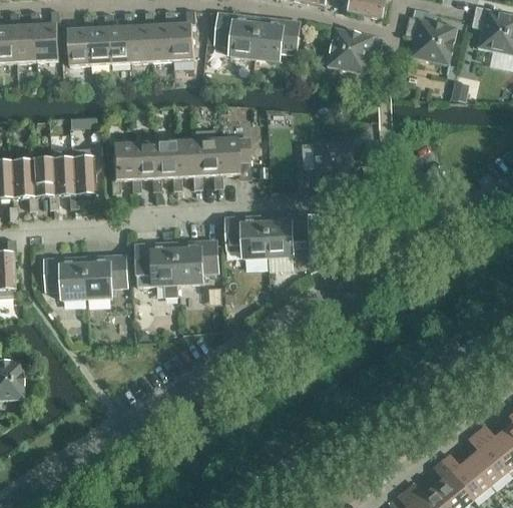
[(350,0),(348,10),(383,18),(387,0),(350,0)]
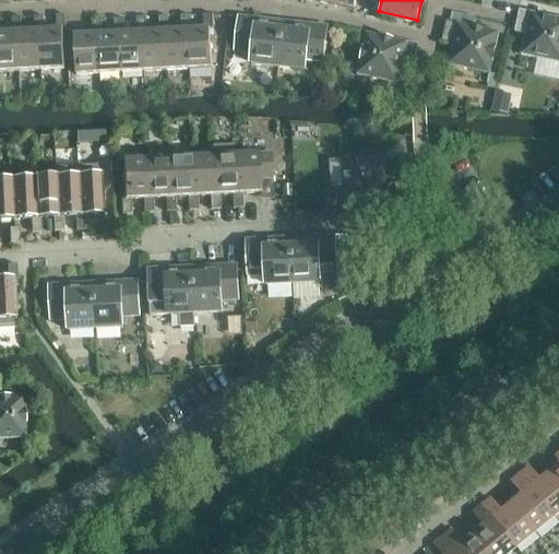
[(521,50),(558,58),(558,14),(520,6),(515,27),(526,30),(521,50)]
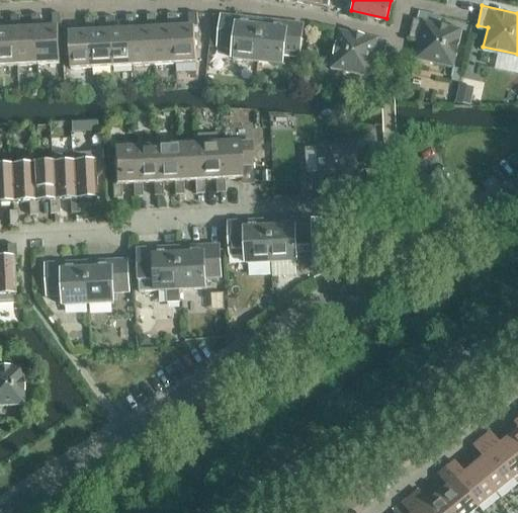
[(54,23),(41,23),(37,23),(39,61),(60,60),(59,23),(62,23),(62,9),(53,10),(54,23)]
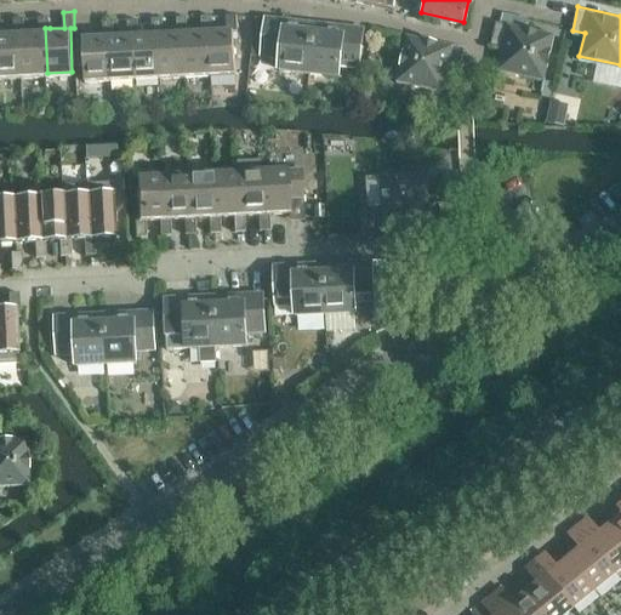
[(227,27),(212,27),(208,28),(210,72),(235,70),(233,27),(238,27),(237,11),(226,11),(227,27)]
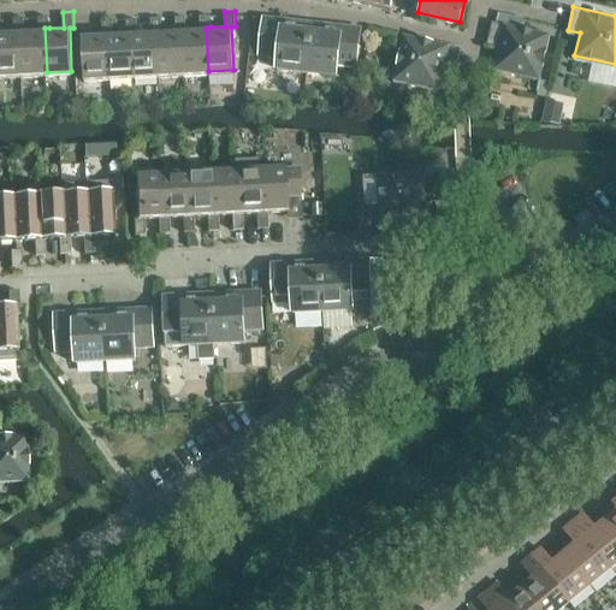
[(39,29),(24,29),(19,29),(22,73),(47,72),(45,28),(49,28),(48,12),(39,13),(39,29)]
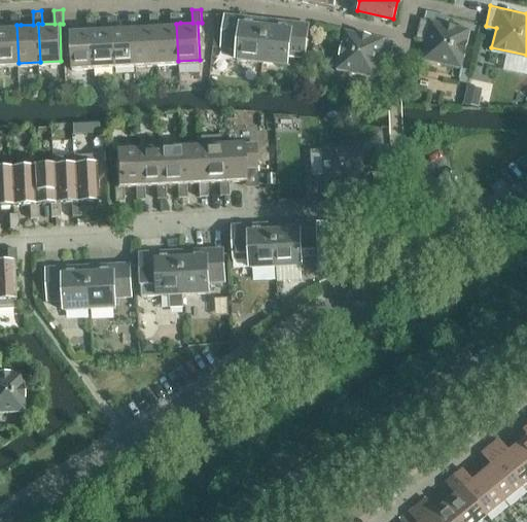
[(172,24),(160,24),(155,25),(157,62),(178,61),(176,24),(180,23),(179,10),(171,10),(172,24)]
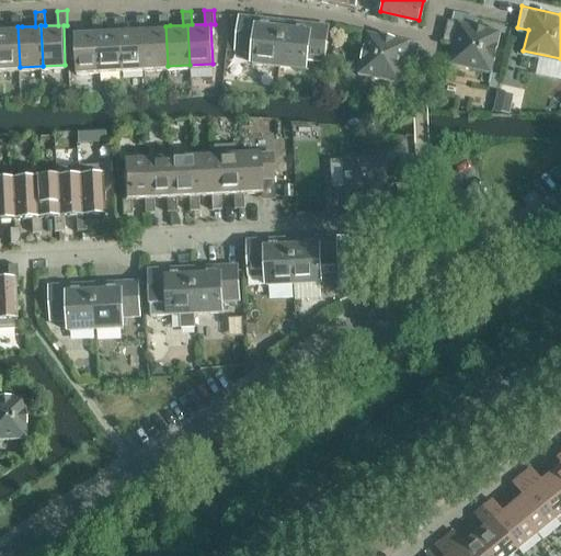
[(13,27),(0,27),(0,67),(20,67),(18,26),(22,26),(22,12),(12,13),(13,27)]
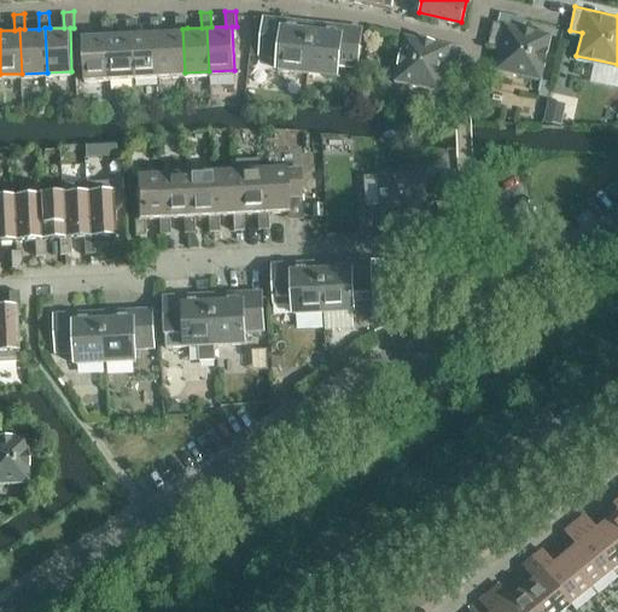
[(176,29),(162,30),(157,30),(159,74),(185,73),(182,29),(187,28),(186,13),(175,13),(176,29)]
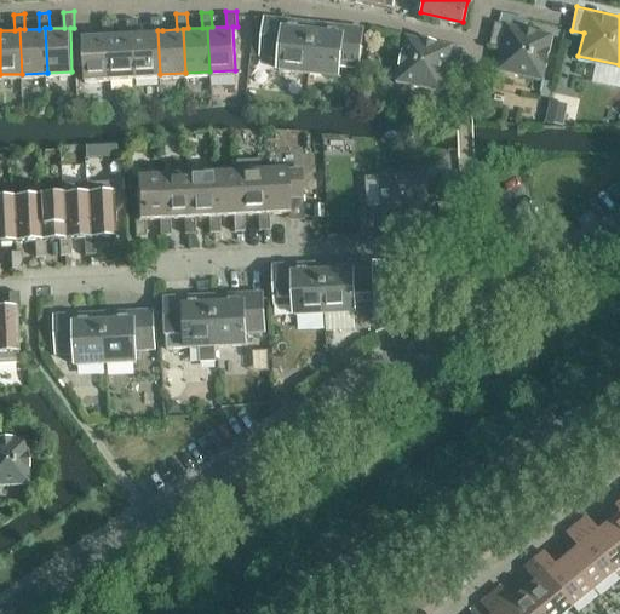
[(279,67),(309,70),(314,19),(265,13),(260,52),(280,55),(279,67)]
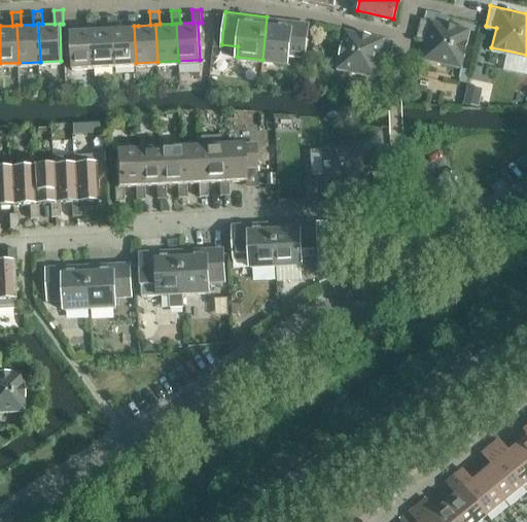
[(130,26),(117,27),(113,27),(115,65),(136,63),(134,26),(138,26),(138,12),(129,12),(130,26)]
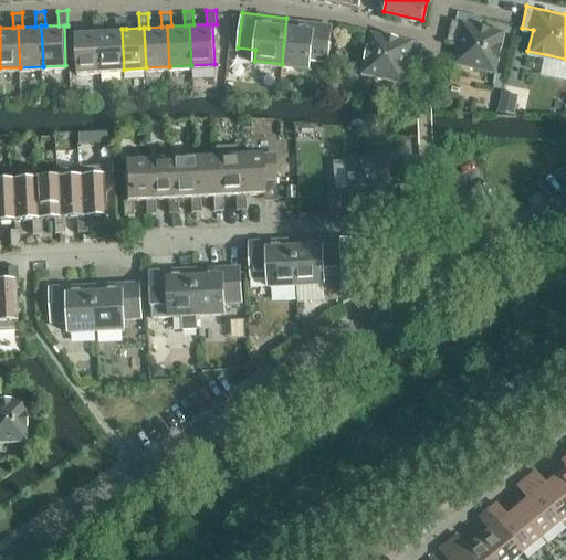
[(117,29),(104,30),(100,30),(102,71),(124,70),(122,29),(126,29),(125,14),(116,14),(117,29)]
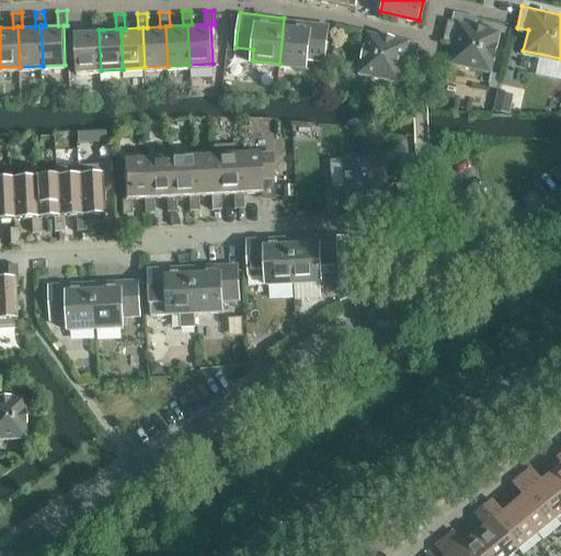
[(99,30),(103,30),(102,15),(92,15),(93,30),(75,31),(77,71),(101,70),(99,30)]
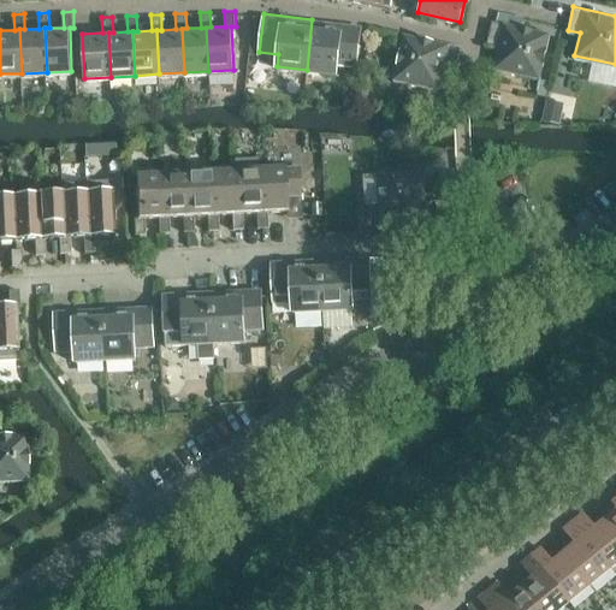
[(493,67),(516,72),(540,77),(550,30),(492,18),(487,41),(498,43),(493,67)]
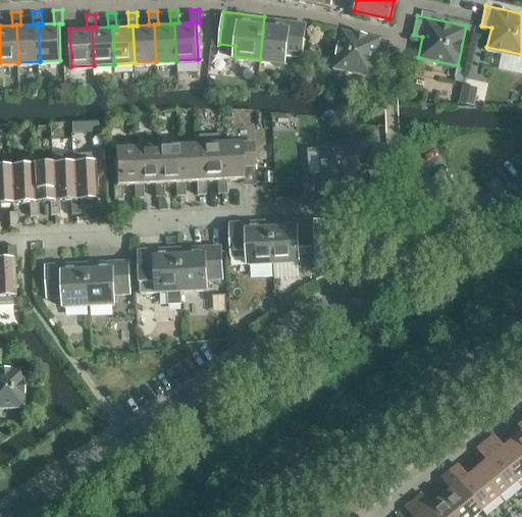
[(264,16),(260,59),(285,61),(286,51),(302,53),(306,20),(264,16)]
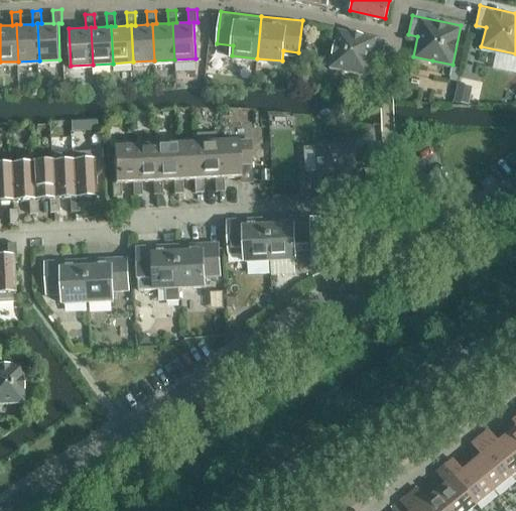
[(338,26),(331,60),(330,66),(368,74),(373,54),(382,56),(386,37),(338,26)]
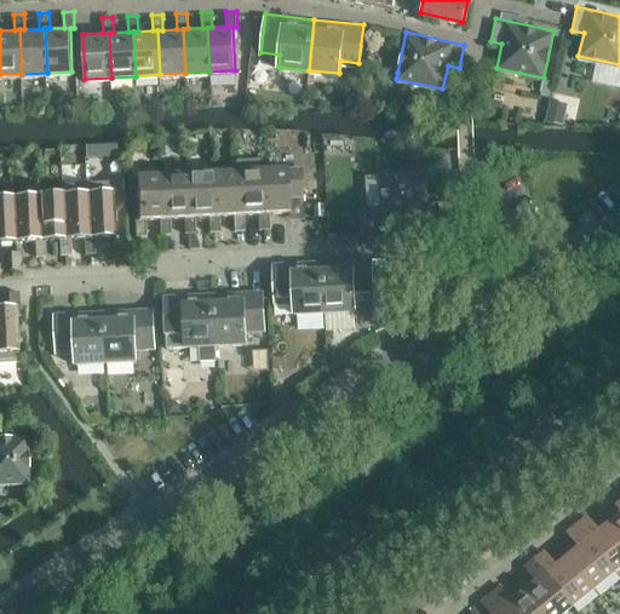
[(551,105),(572,110),(575,91),(555,86),(551,105)]
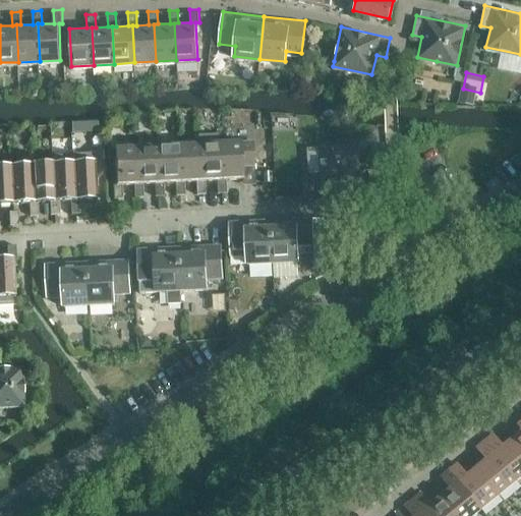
[(294,115),(294,128),(314,129),(314,116),(294,115)]
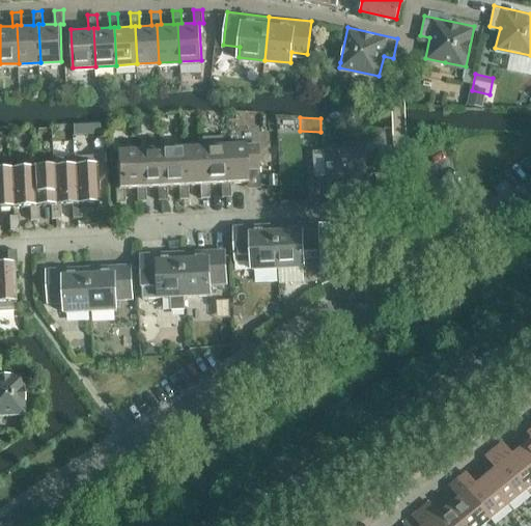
[(74,118),(74,129),(103,128),(103,118),(74,118)]
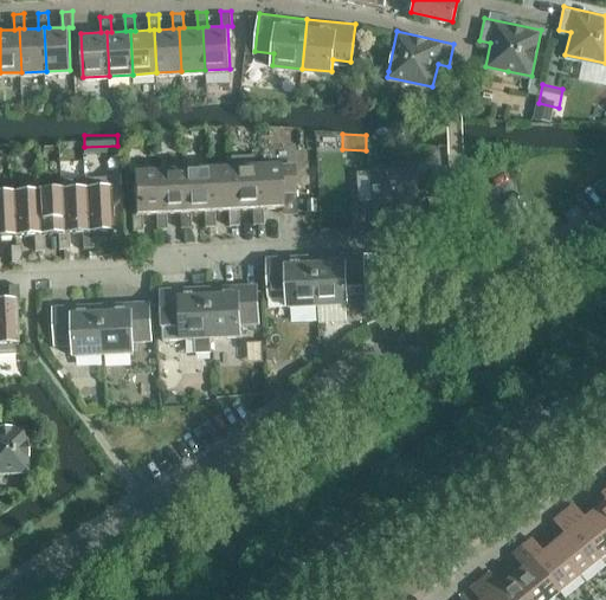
[(279,161),(255,162),(257,205),(252,206),(253,220),(263,220),(262,205),(282,204),(282,189),(296,189),(295,161),(281,161),(279,161)]
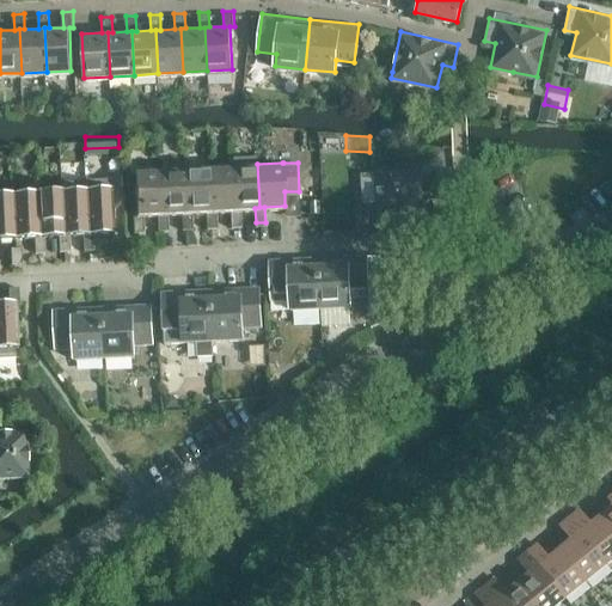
[(257,164),(233,165),(236,208),(231,209),(231,224),(242,224),(240,208),(255,208),(259,207),(257,164)]
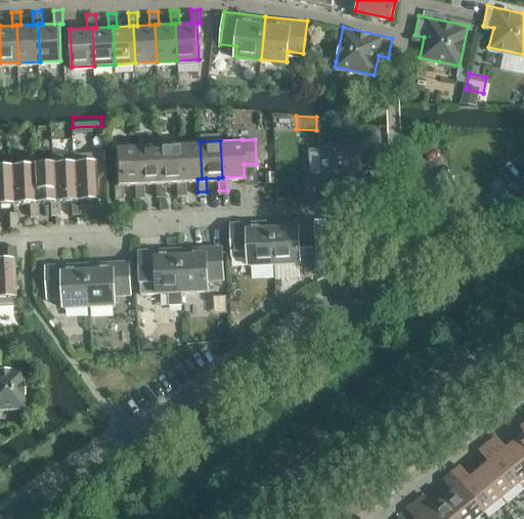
[(200,141),(178,142),(180,179),(176,180),(177,193),(185,192),(185,179),(198,179),(202,178),(200,141)]
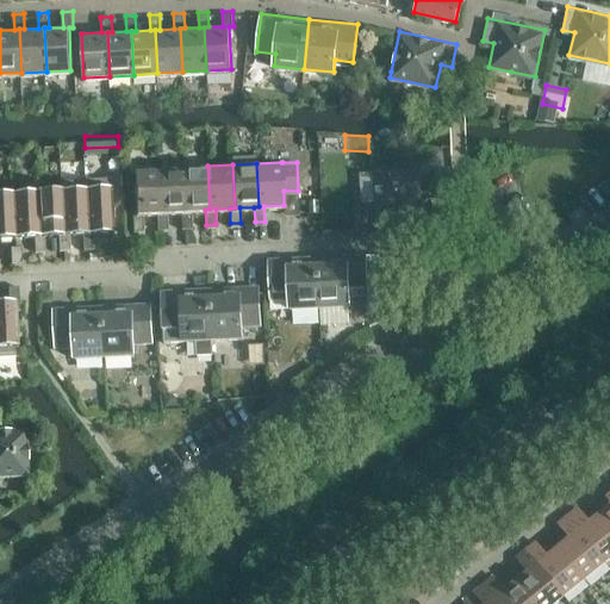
[(207,166),(184,167),(186,210),(181,211),(181,226),(192,225),(191,210),(205,210),(210,209),(207,166)]
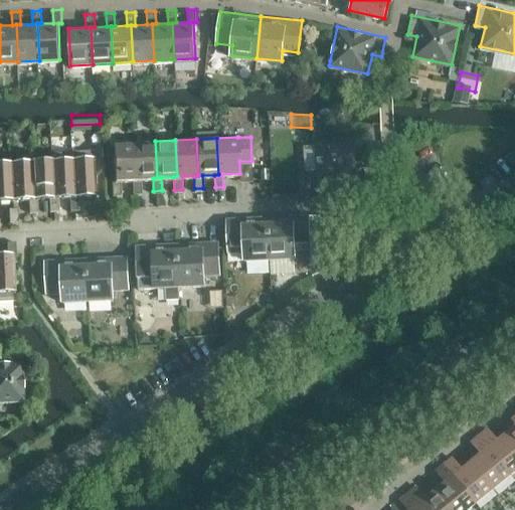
[(155,141),(135,142),(137,179),(133,179),(133,192),(142,191),(141,178),(153,178),(157,177),(155,141)]
